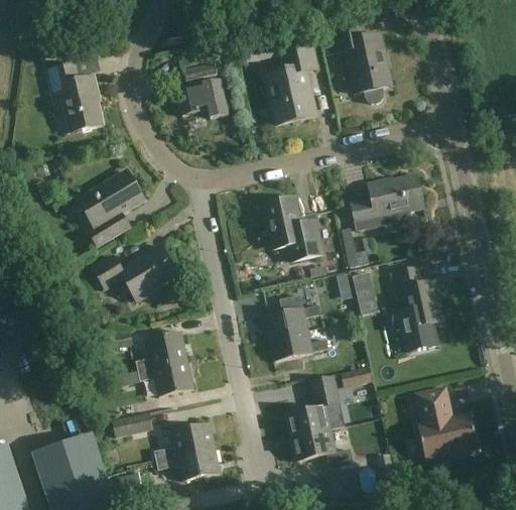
[(364,34),(361,18),(333,25),(339,52),(347,50),(356,92),(364,90),(365,95),(367,99),(371,102),(376,102),(380,100),(383,96),(383,91),(382,86),(388,85),(381,54),(385,53),(380,31),(364,34)]
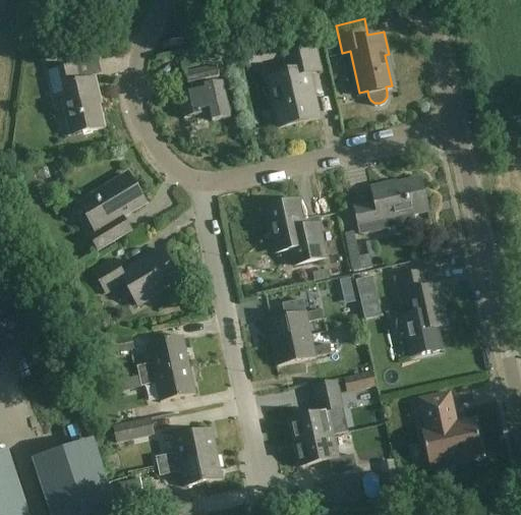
[(338,44),(333,20),(321,22),(326,46),(338,44)]
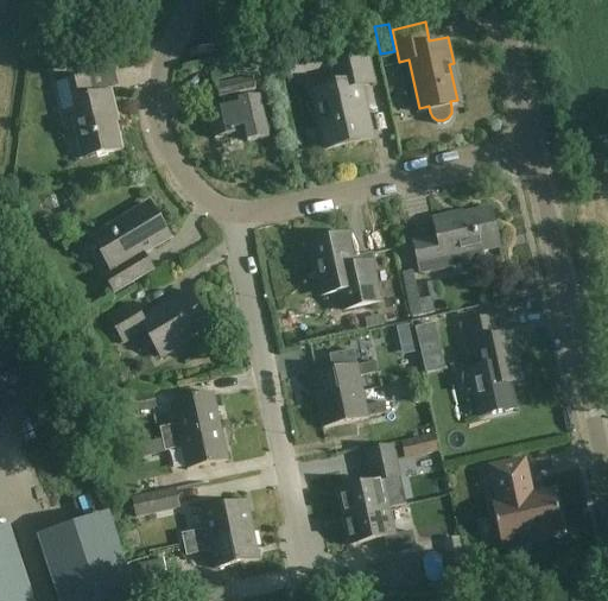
[(374,80),(367,46),(329,56),(335,80),(312,86),(325,146),(374,134),(362,82),(374,80)]
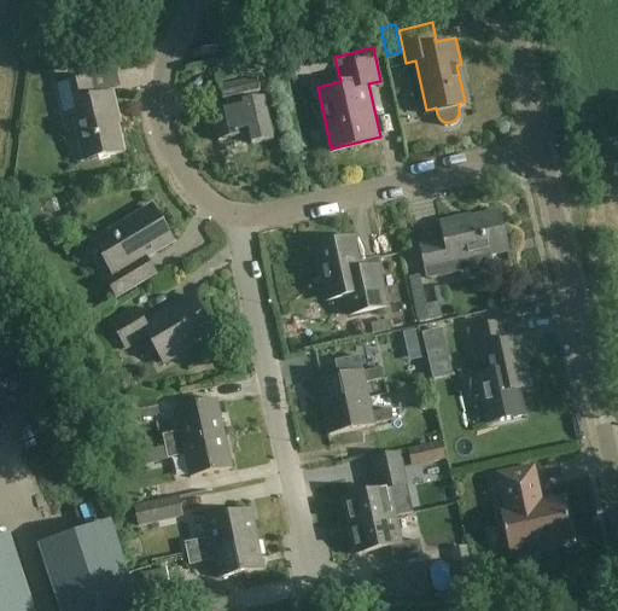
[(93,92),(88,73),(57,80),(64,112),(74,110),(85,156),(123,147),(114,105),(116,105),(112,87),(93,92)]
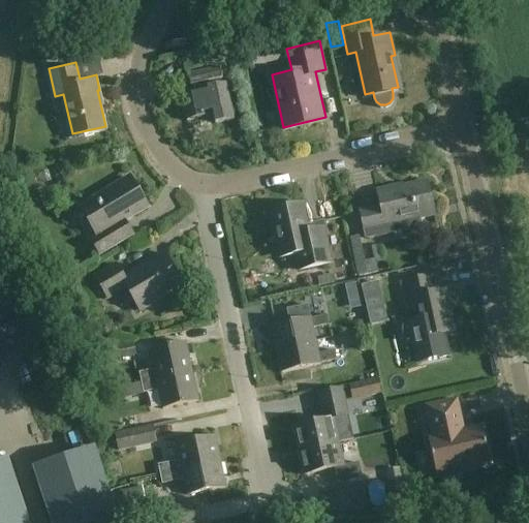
[(222,74),(220,64),(189,70),(191,82),(194,81),(196,89),(182,92),(187,117),(206,113),(205,110),(213,108),(215,120),(234,116),(225,79),(220,80),(219,75),(222,74)]
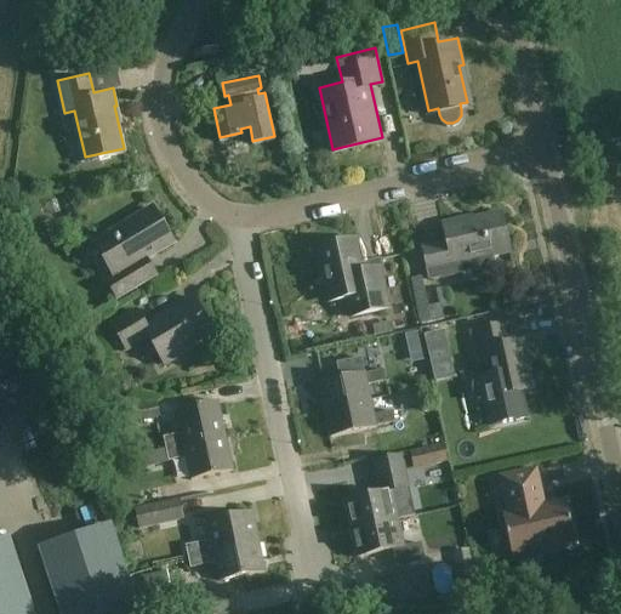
[(164,226),(151,203),(93,237),(114,272),(107,277),(118,296),(157,272),(147,255),(175,238),(166,225),(164,226)]
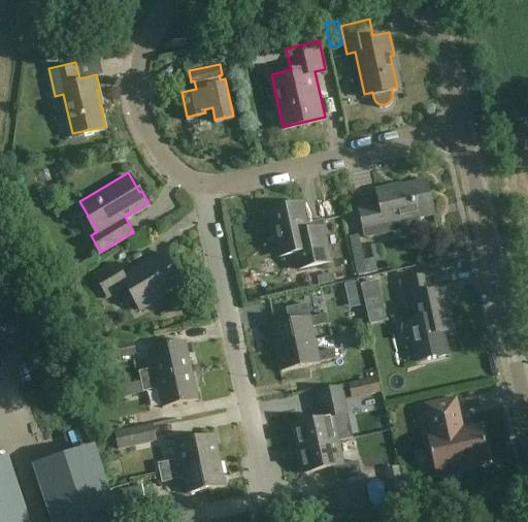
[(434,210),(427,177),(391,185),(391,183),(375,186),(378,201),(358,205),(364,233),(393,227),(392,220),(401,218),(403,225),(406,227),(419,225),(421,221),(420,214),(434,210)]
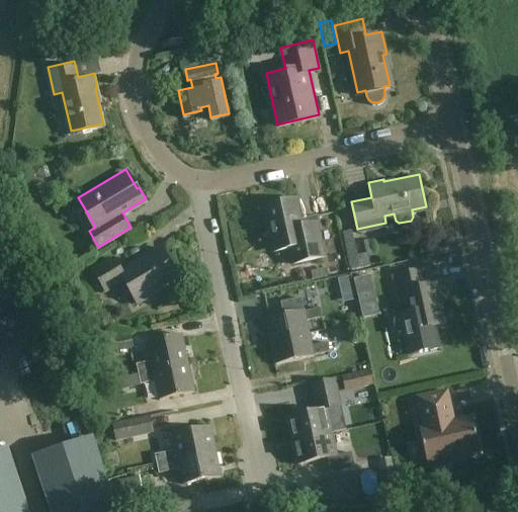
[(306,226),(298,195),(264,203),(274,248),(288,245),(291,261),(325,253),(318,224),(306,226)]
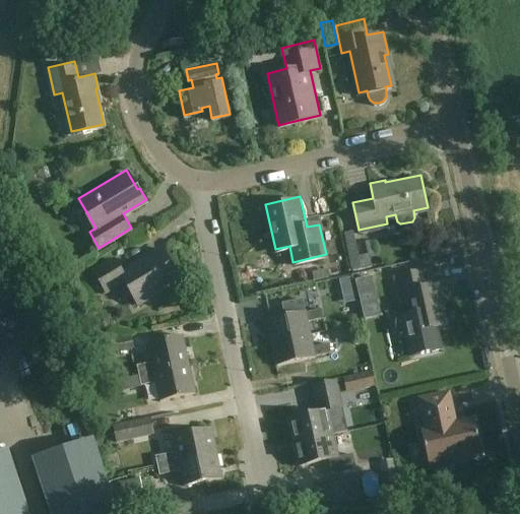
[(180,277),(160,245),(142,255),(143,257),(123,269),(115,256),(93,268),(107,290),(124,279),(137,303),(180,277)]
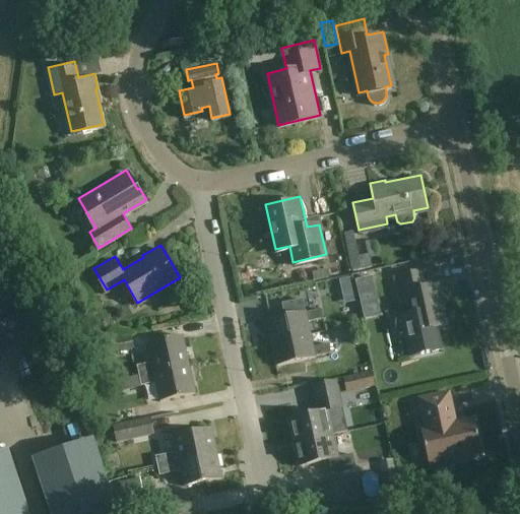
[(425,284),(420,267),(394,273),(399,301),(407,299),(410,311),(401,313),(410,354),(440,346),(436,324),(445,322),(440,299),(442,299),(438,281),(425,284)]
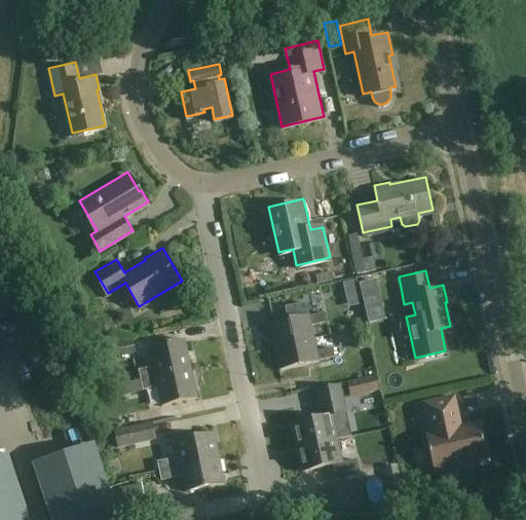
[(267,306),(275,343),(313,335),(310,322),(326,319),(324,309),(309,312),(308,311),(295,314),(292,301),(267,306)]
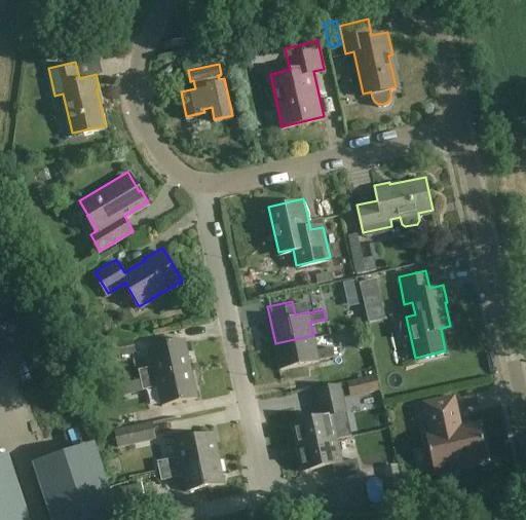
[(316,348),(313,335),(275,343),(280,367),(318,359),(318,357),(333,354),(332,345),(316,348)]
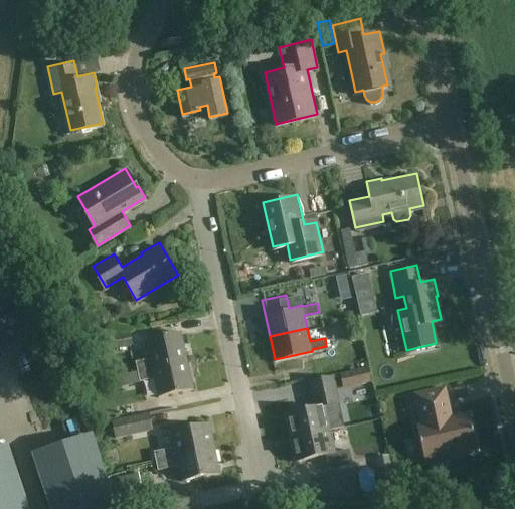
[(138,368),(187,358),(180,329),(146,336),(150,355),(136,358),(138,368)]
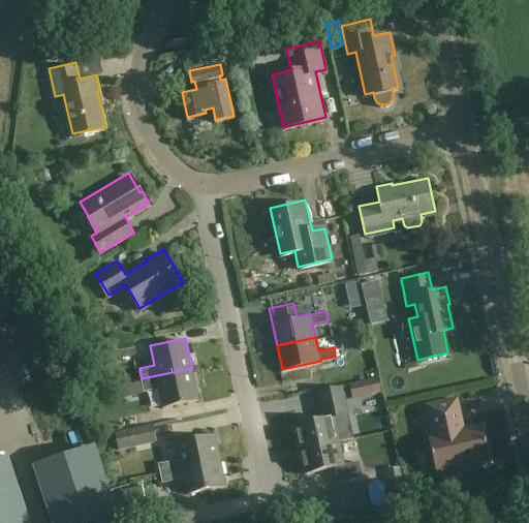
[(137,352),(134,339),(111,343),(113,357),(137,352)]
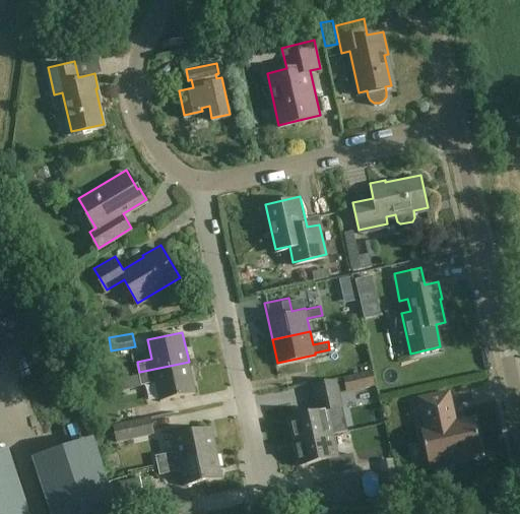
[(189,362),(139,372),(141,382),(155,379),(160,398),(195,391),(189,362)]
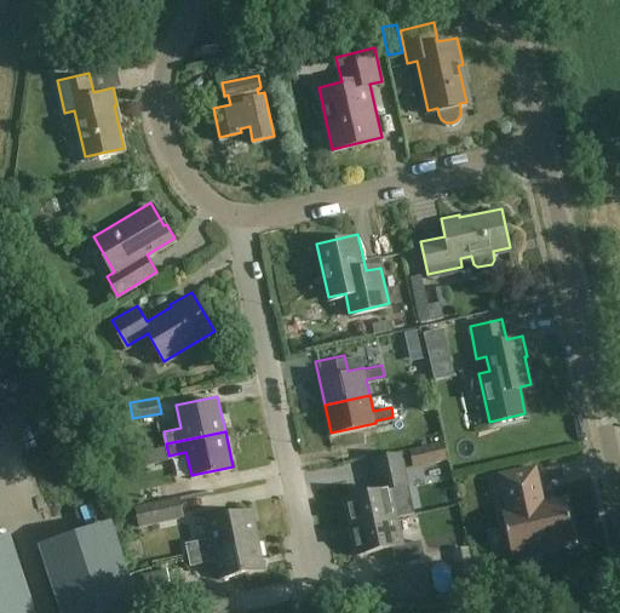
[(448,457),(445,441),(411,448),(414,465),(448,457)]
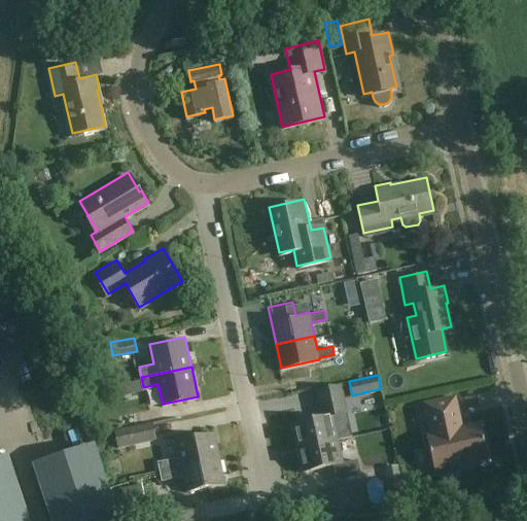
[(344,393),(341,381),(317,386),(320,398),(344,393)]
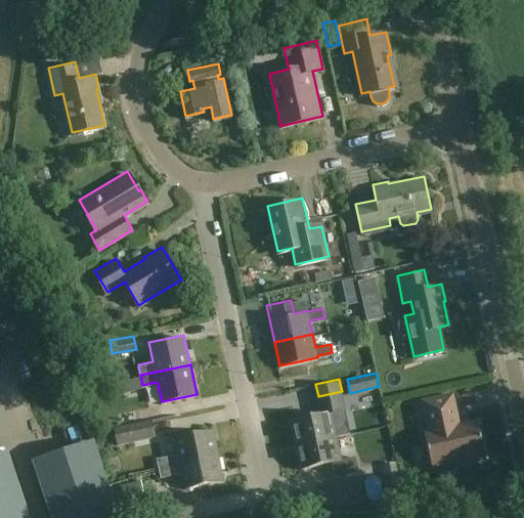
[(291,419),(296,443),(336,434),(331,412),(345,408),(342,392),(317,397),(320,413),(291,419)]
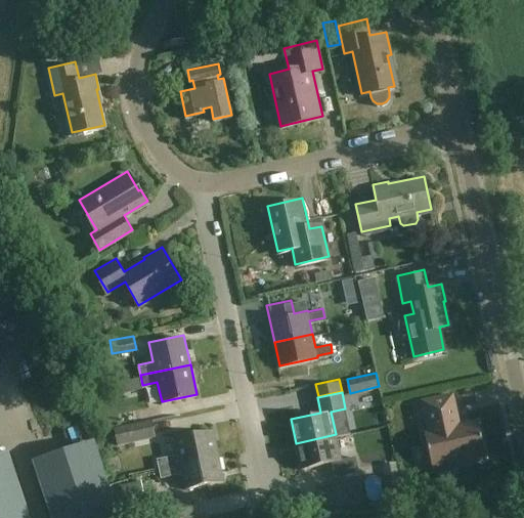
[(457,415),(452,392),(422,398),(429,429),(424,430),(432,465),(439,464),(440,468),(443,470),(452,468),(454,464),(453,460),(485,454),(477,418),(455,423),(454,416),(457,415)]
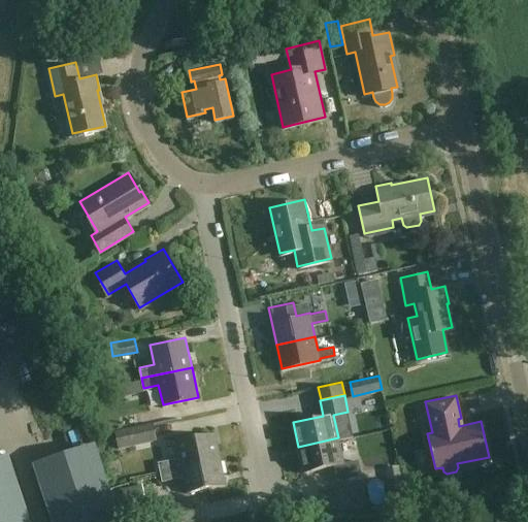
[(158,438),(154,422),(116,429),(119,446),(158,438)]
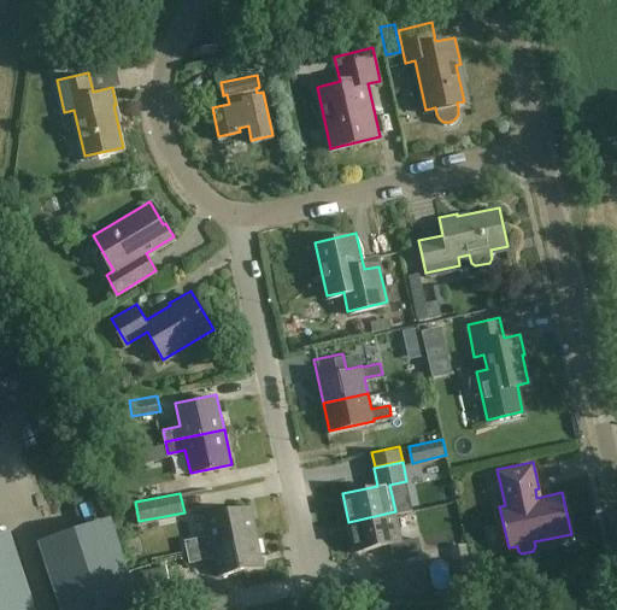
[(184,538),(187,550),(257,534),(251,505),(205,515),(210,533),(184,538)]
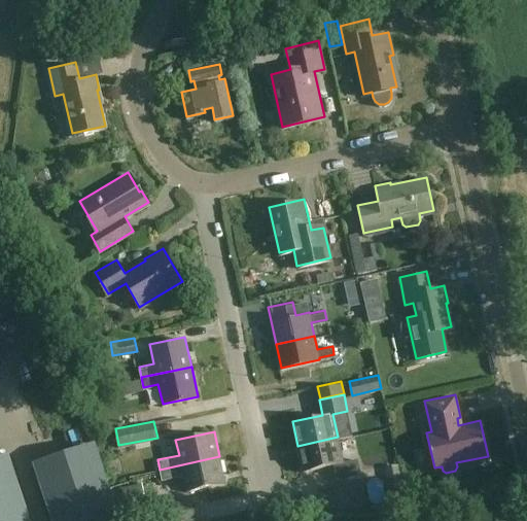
[(343,459),(338,437),(297,446),(303,470),(332,462),(337,478),(361,473),(357,456),(343,459)]
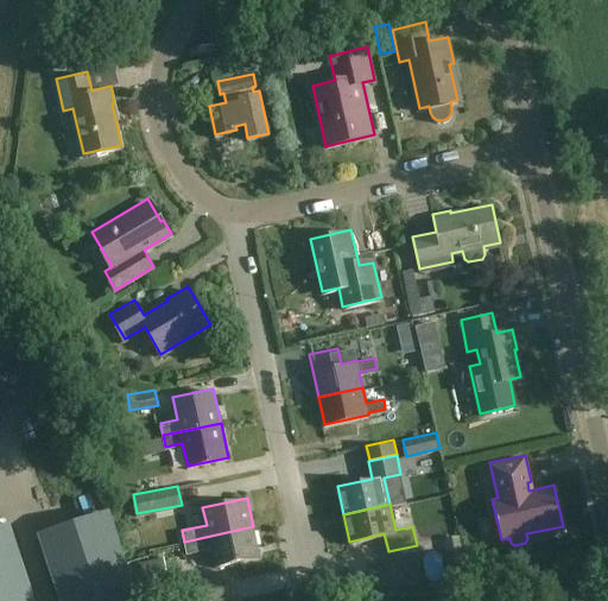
[(135,600),(137,600),(107,507),(36,531),(57,600),(135,600)]
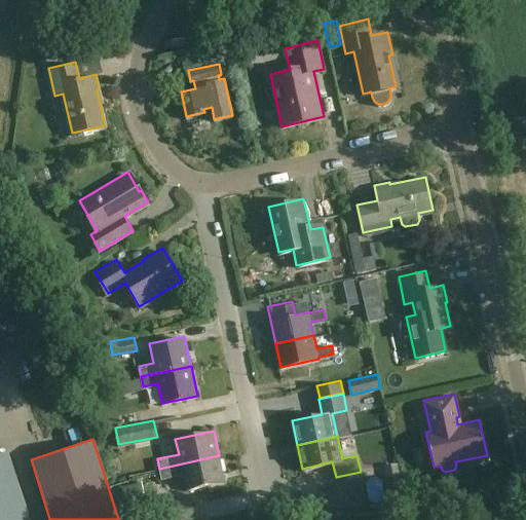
[(0,519),(29,519),(7,450),(0,452),(0,519)]
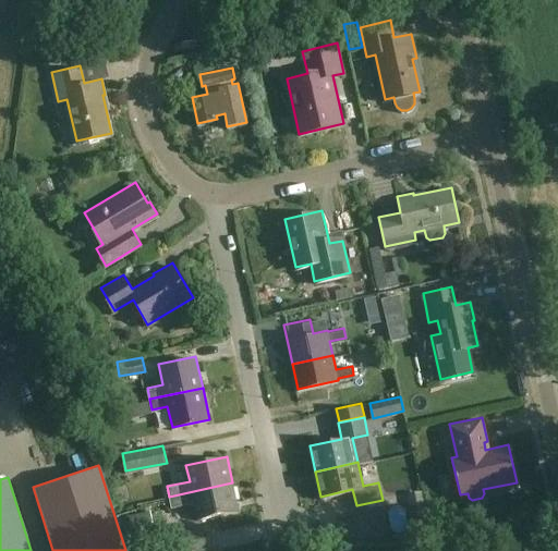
[(232,482),(169,497),(171,506),(193,501),(197,517),(238,509),(232,482)]
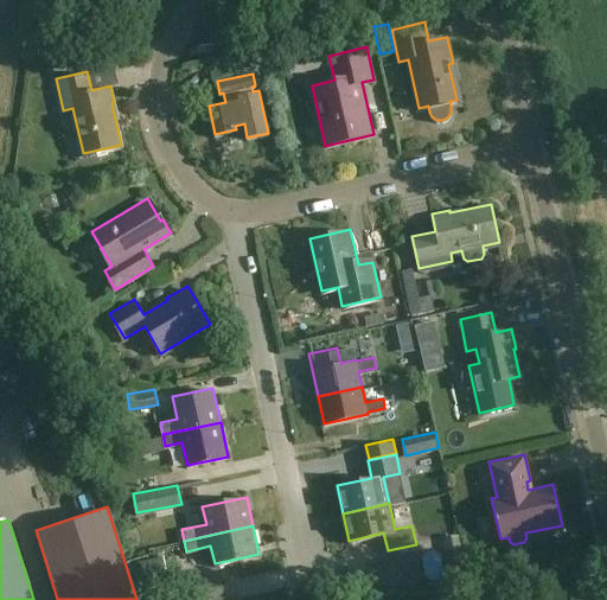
[(211,599),(215,599),(212,585),(174,592),(176,599),(211,599)]
